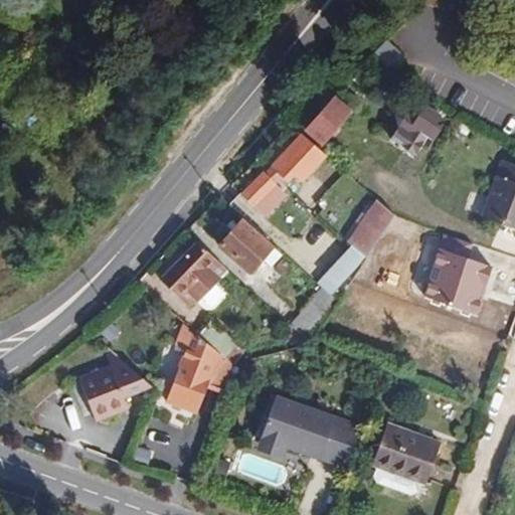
[(362,63),(381,74),(402,54),(387,39),(362,63)]
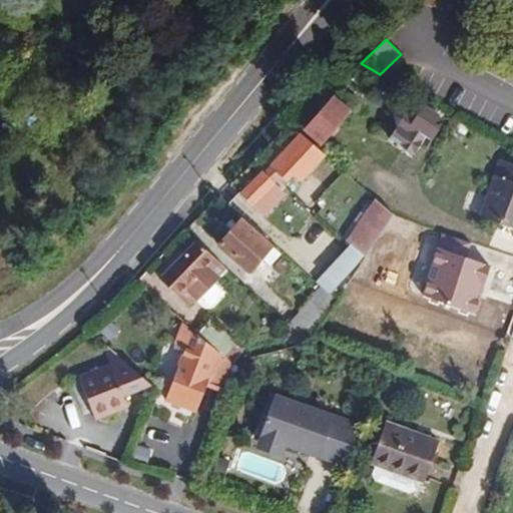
[(349,111),(334,97),(306,128),(322,142),(349,111)]
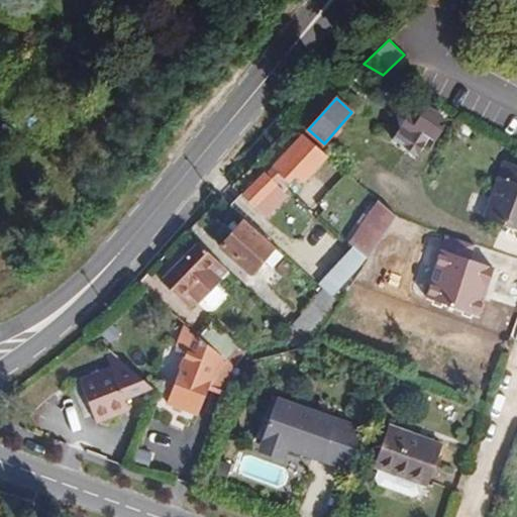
[(417,117),(410,113),(398,114),(400,126),(392,138),(418,154),(424,144),(430,147),(443,126),(437,122),(442,115),(425,105),(417,117)]
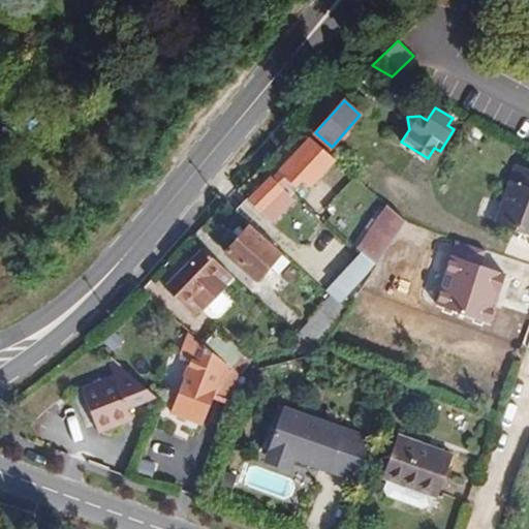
[(469,133),(480,139),(485,131),(474,125),(469,133)]
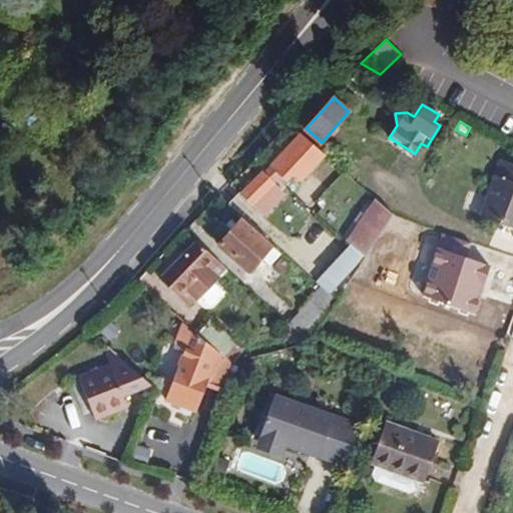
[(301,181),(326,155),(301,134),(271,165),(283,177),(287,181),(294,173),(301,181)]
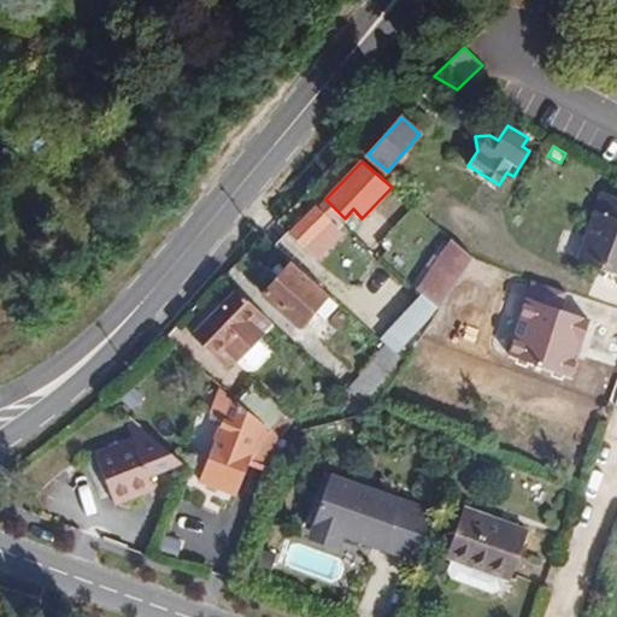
[(616,197),(604,193),(576,259),(616,274),(616,197)]
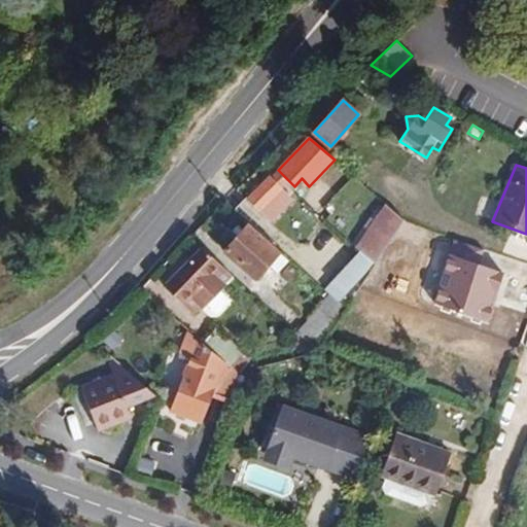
[(272,176),(284,187),(290,182),(278,170),(272,176)]
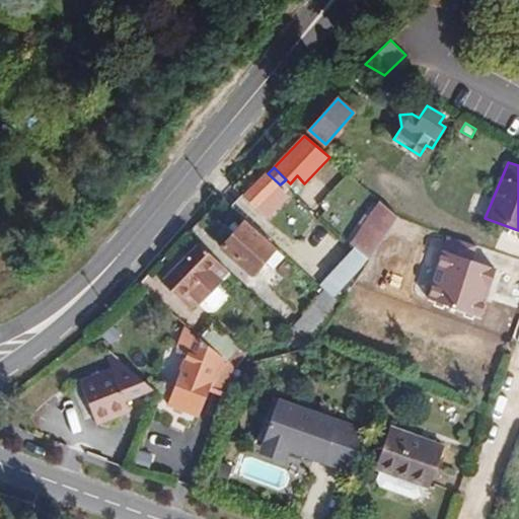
[(231,205),(260,231),(294,198),(280,184),(268,173),(266,171),(231,205)]
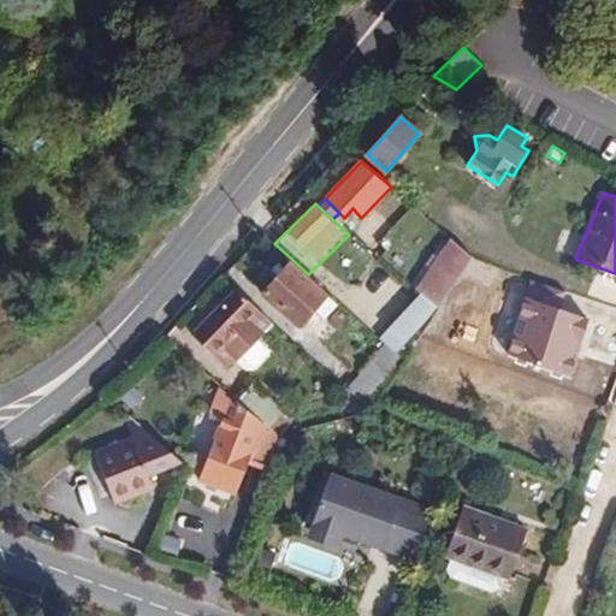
[(450,288),(472,258),(450,238),(440,252),(418,290),(438,304),(450,288)]
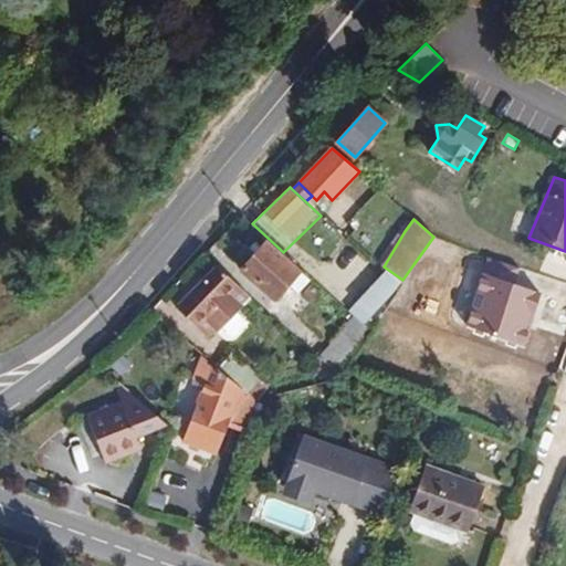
[(450,243),(433,237),(413,264),(428,275),(450,243)]
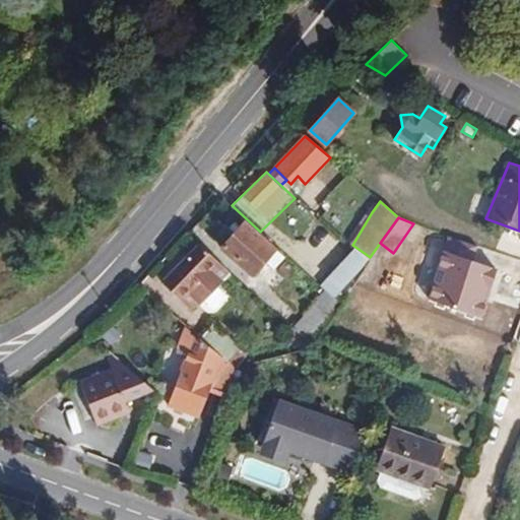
[(252,274),(264,261),(274,249),(245,222),(221,248),(252,274)]
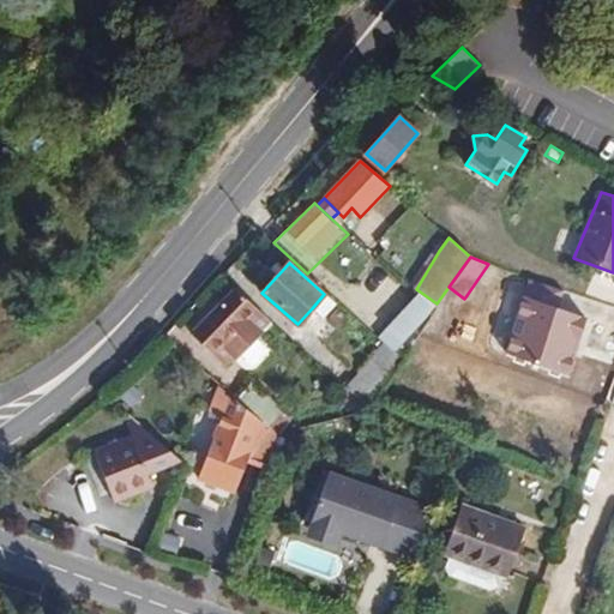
[(232,353),(268,318),(235,288),(191,333),(220,359),(229,350),(232,353)]
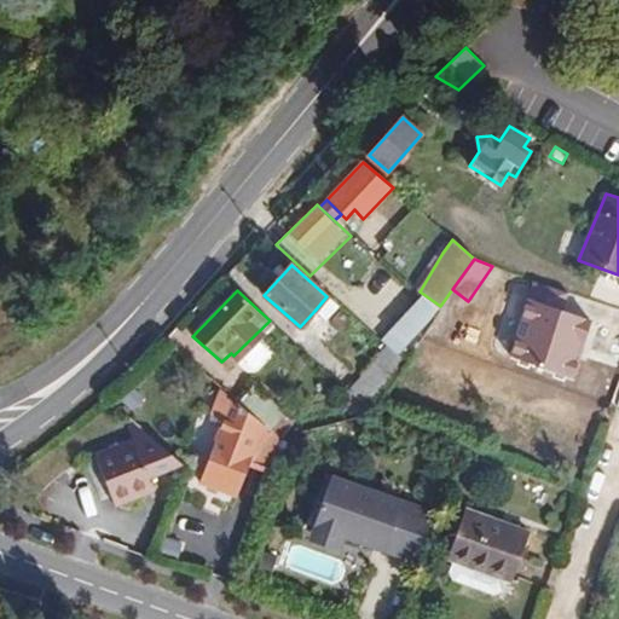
[(398,354),(439,310),(422,294),(388,331),(381,340),(387,346),(398,354)]
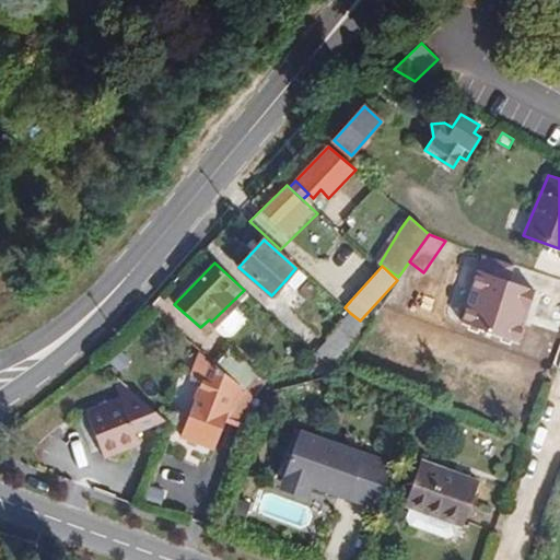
[(295,268),(284,281),(295,291),(307,278),(295,268)]
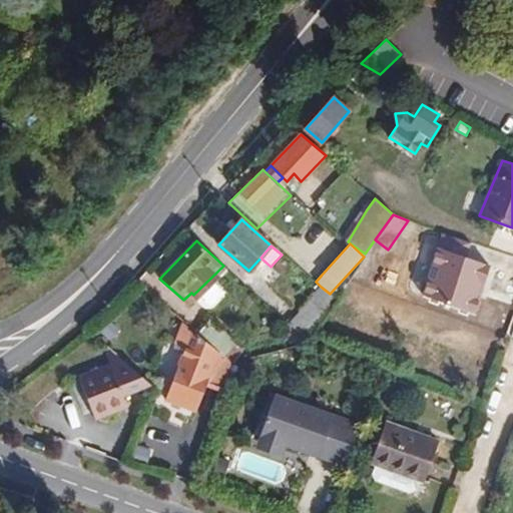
[(274,268),(282,276),(291,266),(283,258),(274,268)]
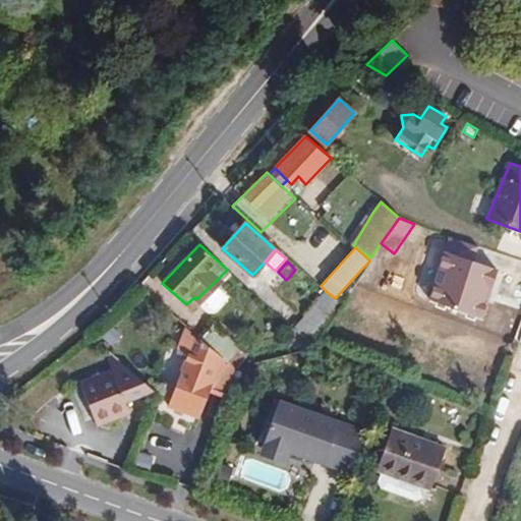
[(349,293),(360,300),(365,292),(357,288),(354,286),(349,293)]
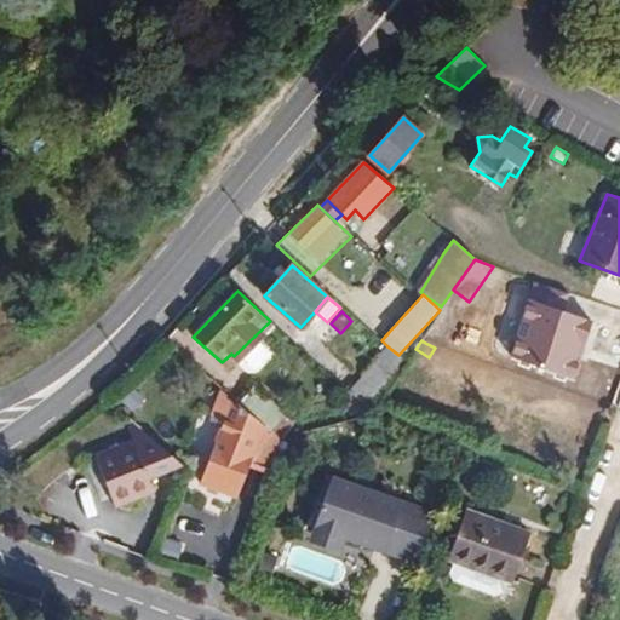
[(240,401),(282,437),(297,426),(282,417),(287,412),(256,385),(240,401)]
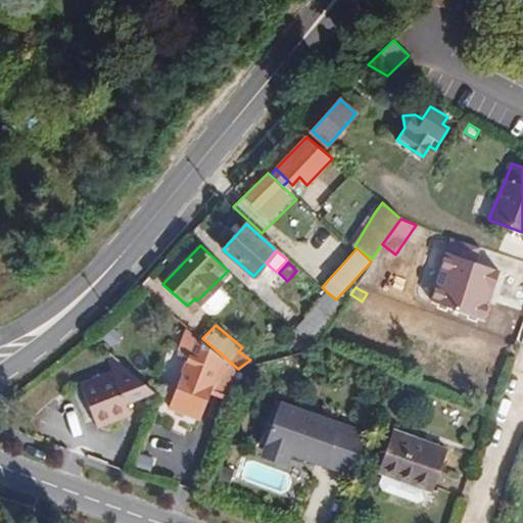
[(211,390),(229,396),(238,369),(187,329),(178,351),(189,355),(182,373),(169,410),(200,421),(211,390)]
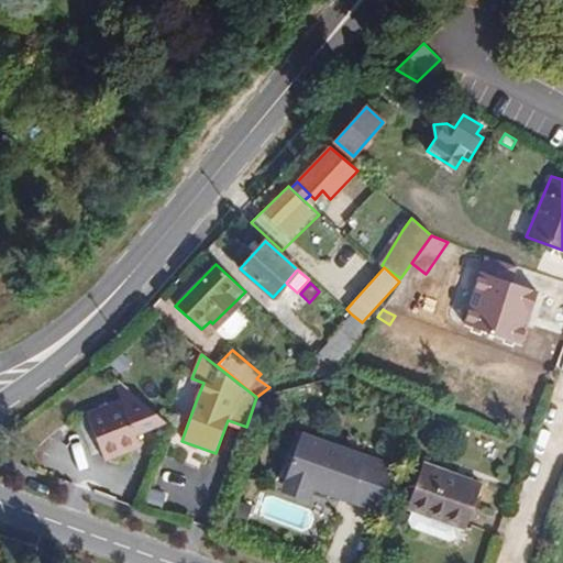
[(117,390),(121,400),(87,415),(105,461),(140,446),(134,434),(161,423),(162,419),(125,387),(117,390)]
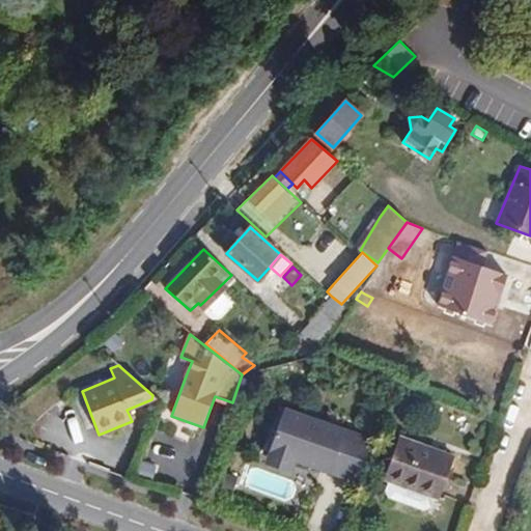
[(398,411),(406,414),(414,395),(406,392),(398,411)]
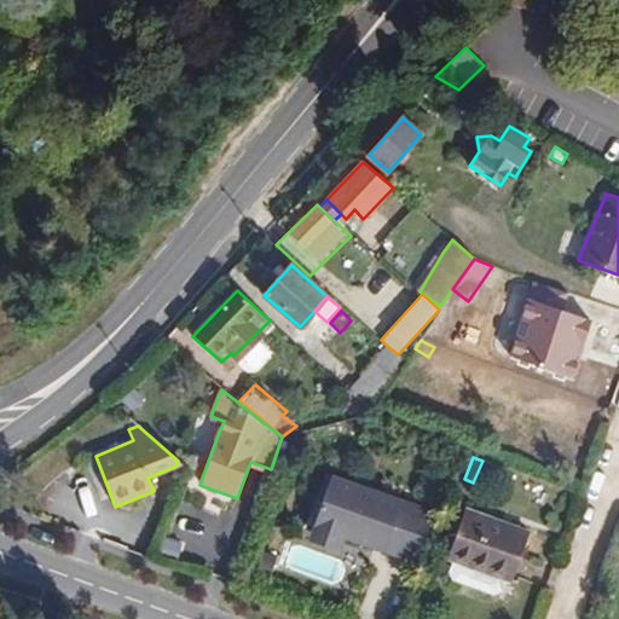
[(377,492),(333,476),(313,527),(318,541),(333,545),(345,538),(348,530),(387,543),(385,551),(416,563),(432,521),(399,509),(375,499),(377,492)]
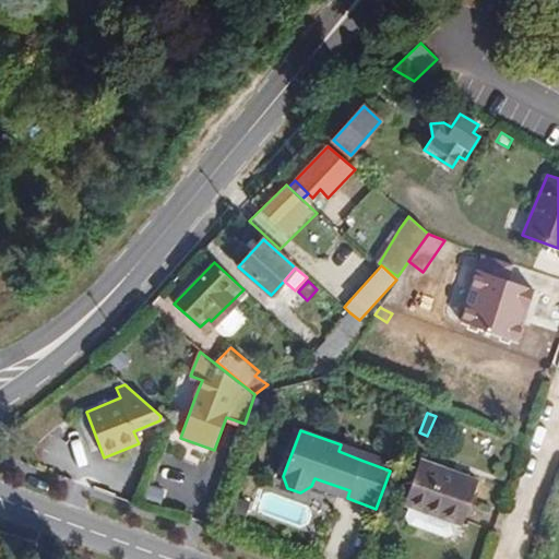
[(360,460),(390,471),(392,463),(364,452),(360,460)]
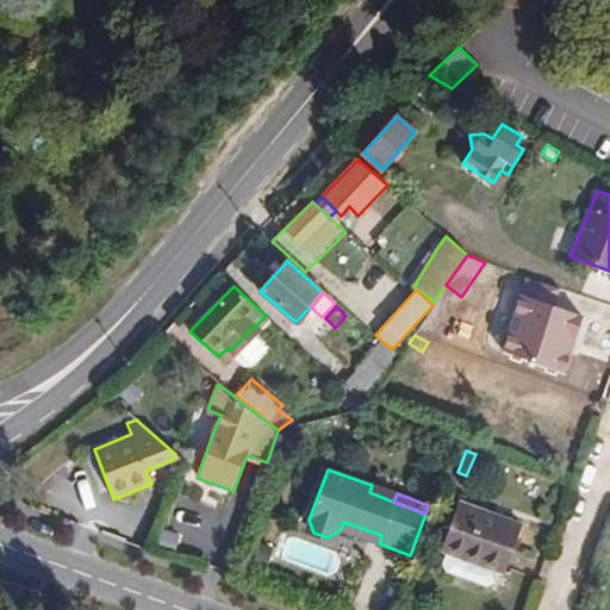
[(441,551),(447,552),(498,572),(504,573),(522,524),(459,502),(441,551)]
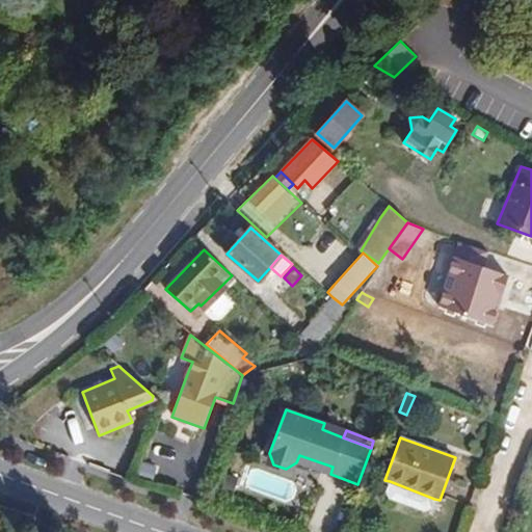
[(136,476),(173,488),(176,479),(159,473),(159,472),(139,466),(136,476)]
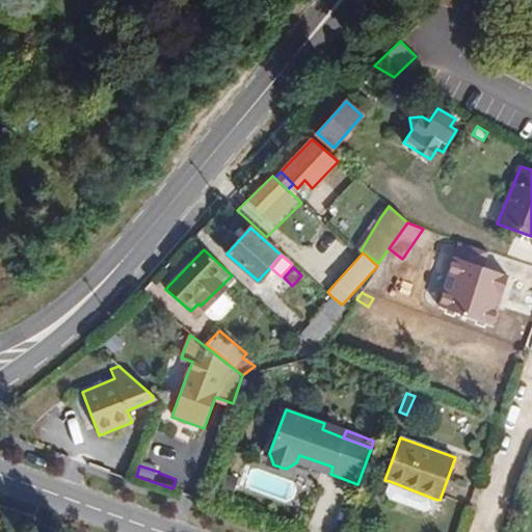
[(220,485),(233,490),(237,478),(224,474),(220,485)]
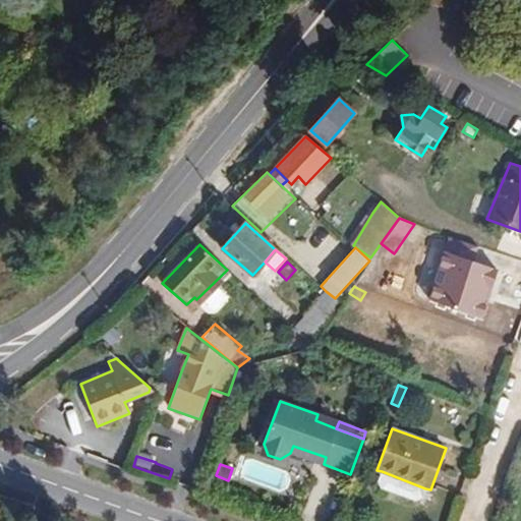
[(425,488),(382,471),(378,481),(381,487),(416,501),(422,498),(425,488)]
